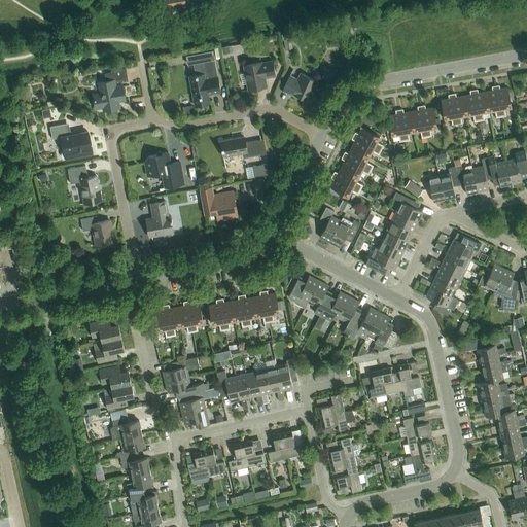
[(336,22),(328,24),(330,33),(338,31),(336,22)]
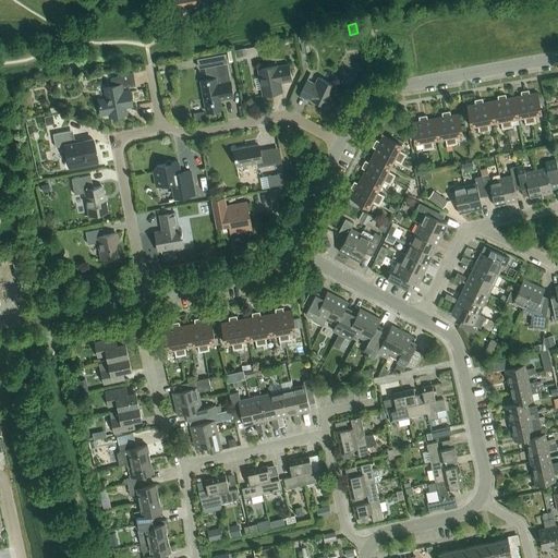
[(306,34),(299,36),(300,41),(301,40),(301,41),(303,52),(310,51),(307,40),(306,34)]
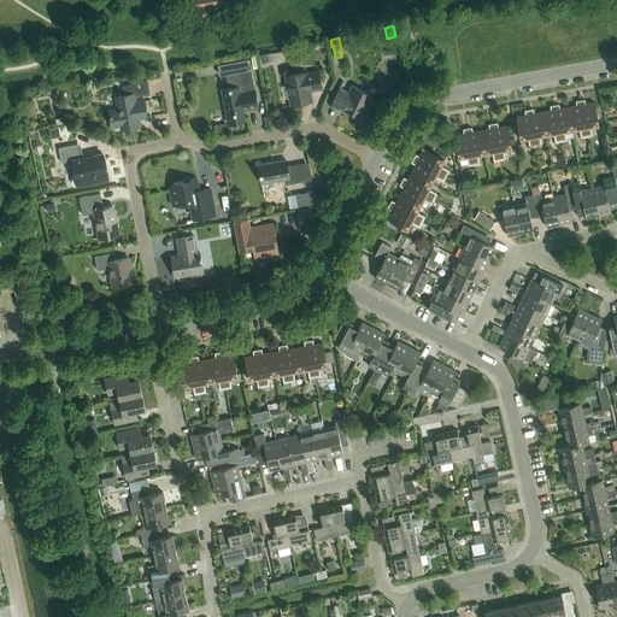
[(227,72),(229,87),(222,89),(229,124),(245,122),(242,110),(258,106),(250,57),(218,63),(219,74),(227,72)]
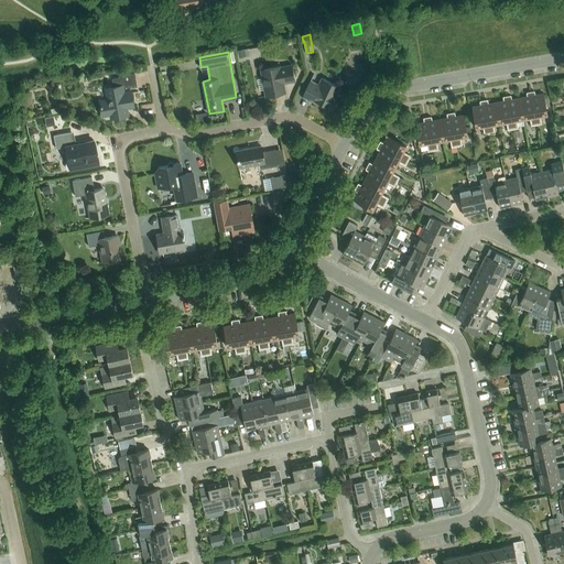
[(282,84),(294,80),(292,66),(280,68),(280,66),(260,71),(261,77),(263,78),(267,97),(284,94),(282,84)]
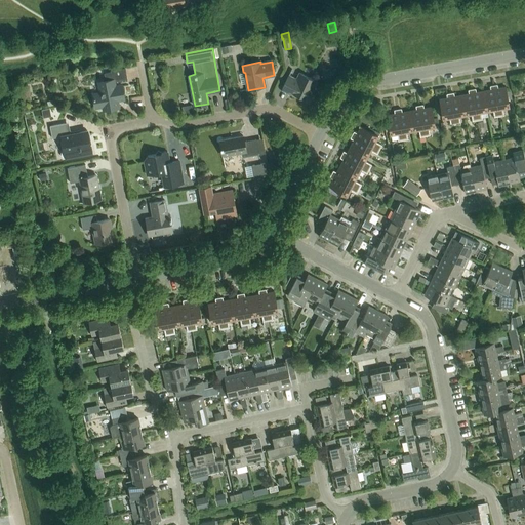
[(122,85),(116,86),(116,82),(127,80),(125,67),(111,70),(111,72),(105,73),(106,79),(97,81),(99,92),(92,93),(95,107),(103,106),(104,111),(119,108),(118,101),(124,99),(122,85)]
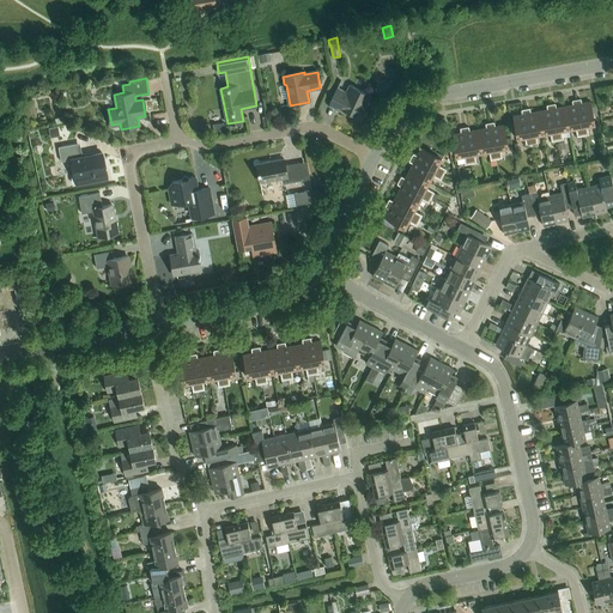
[(366,102),(370,95),(350,85),(346,92),(337,87),(329,104),(346,113),(346,111),(362,119),(370,103),(366,102)]
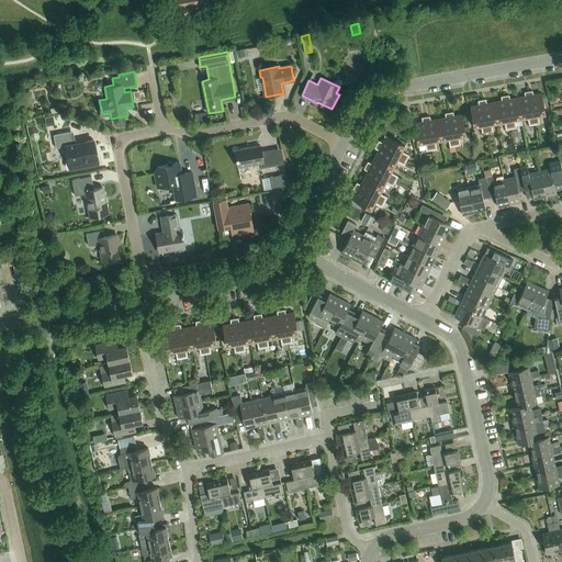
[(21,93),(23,104),(33,103),(31,91),(21,93)]
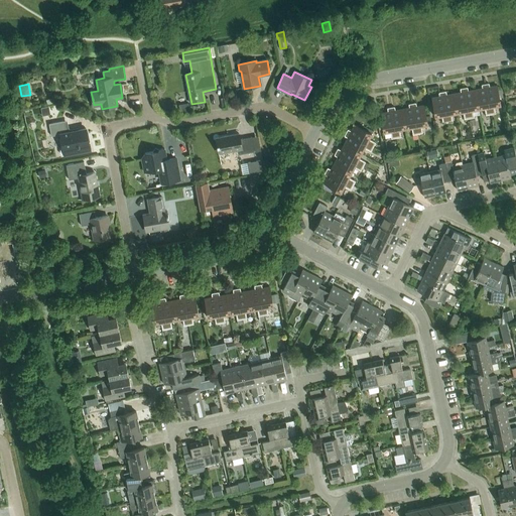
[(486,115),(491,114),(485,84),(482,85),(482,89),(475,90),(479,109),(485,108),(486,115)]
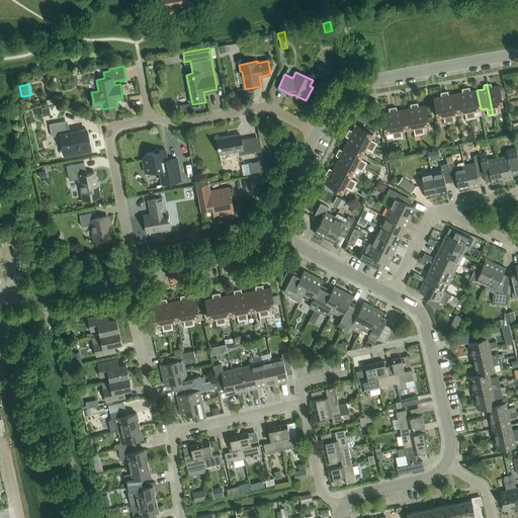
[(491,84),(487,84),(493,114),(498,113),(496,106),(502,105),(499,86),(492,87),(491,84)]
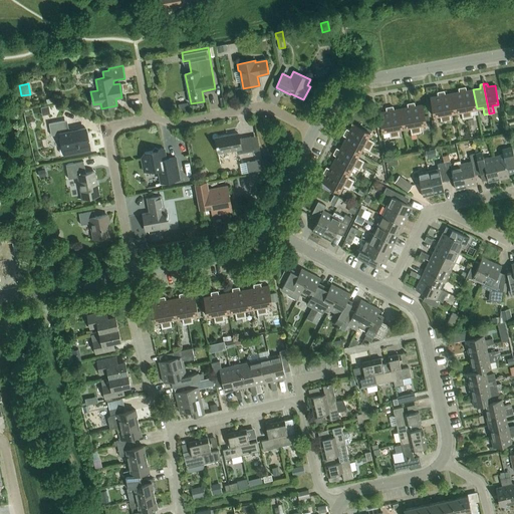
[(463,118),(468,117),(462,87),(458,88),(459,92),(452,93),(456,112),(461,111),(463,118)]
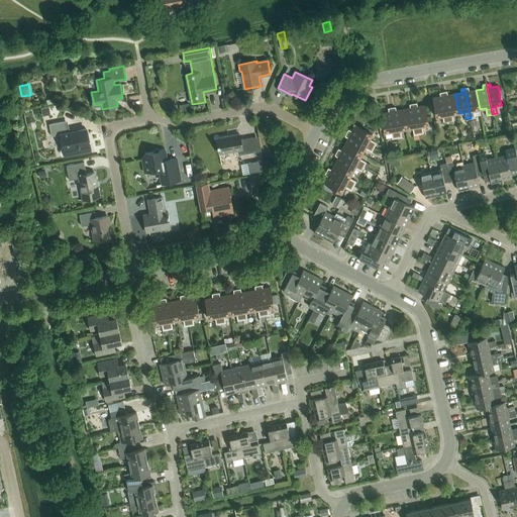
[(474,110),(480,109),(476,90),(469,91),(469,88),(464,88),(471,118),(475,117),(474,110)]
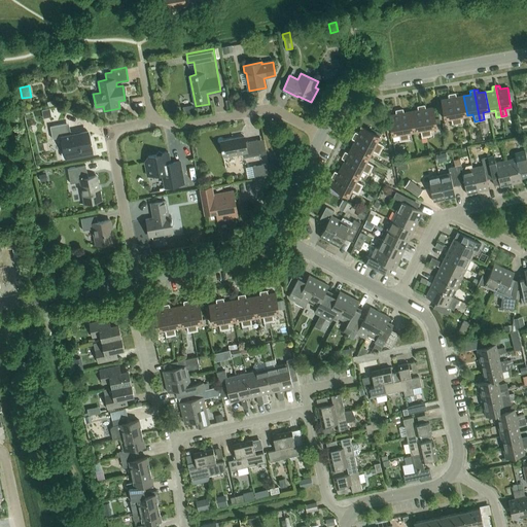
[(461,116),(467,115),(463,96),(456,97),(456,93),(452,94),(457,125),(462,124),(461,116)]
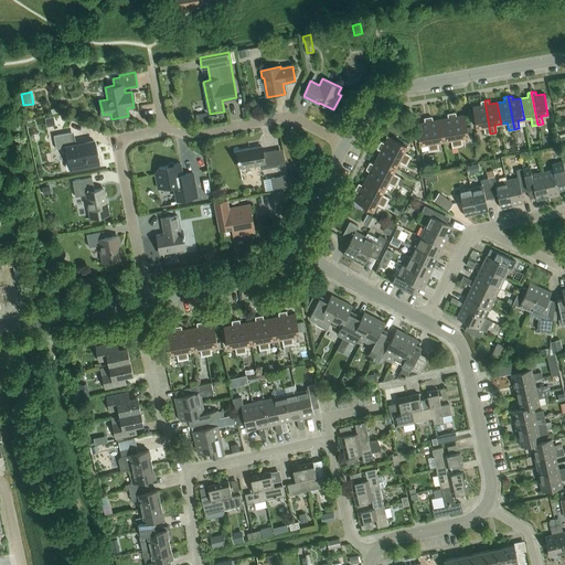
[(490,134),(484,100),(480,100),(481,105),(472,106),(477,127),(483,126),(486,135),(490,134)]
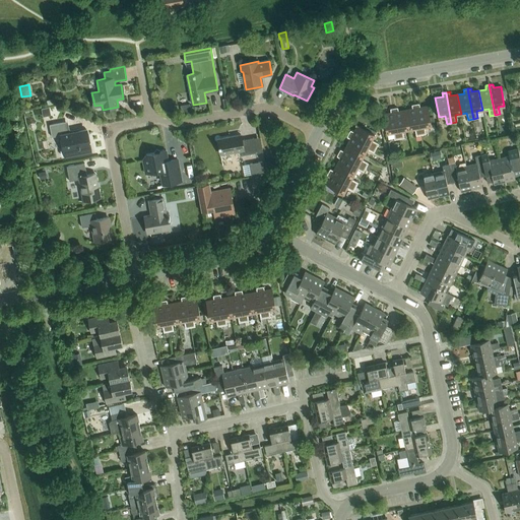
[(180,105),(182,114),(191,112),(190,104),(180,105)]
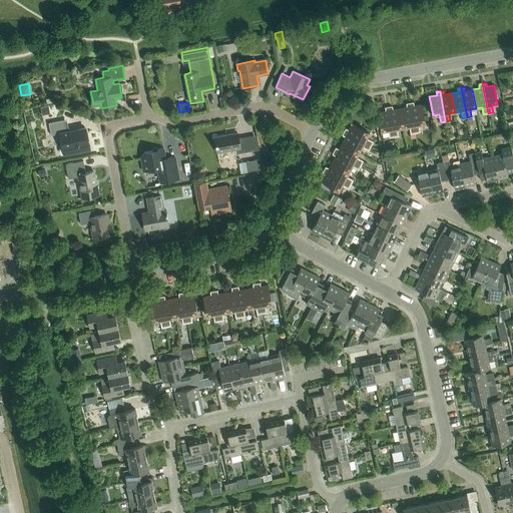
[(414,102),(410,103),(415,133),(420,132),(419,124),(425,123),(422,104),(414,106),(414,102)]
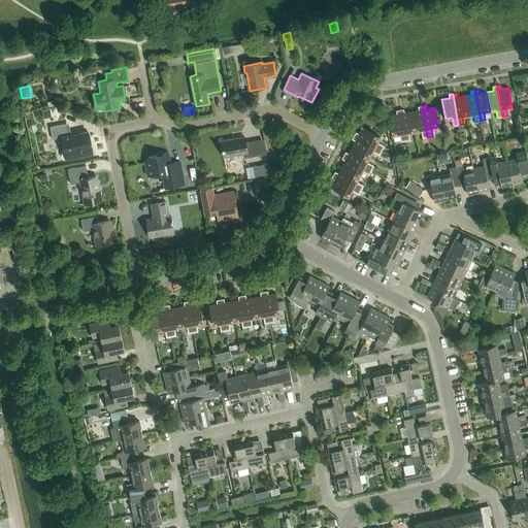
[(411,111),(415,131),(421,130),(423,137),(427,137),(422,106),(418,106),(419,110),(411,111)]
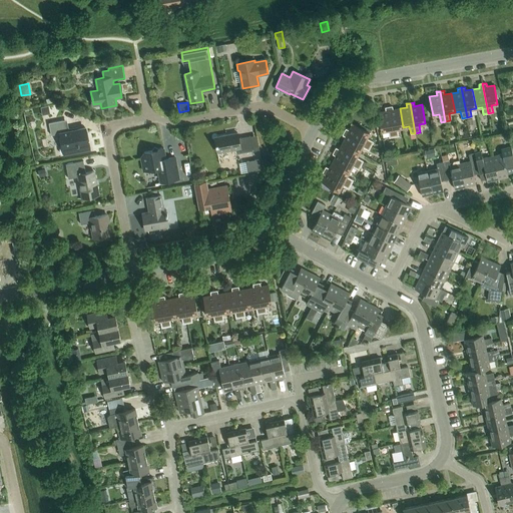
[(48,105),(41,107),(42,114),(50,113),(48,105)]
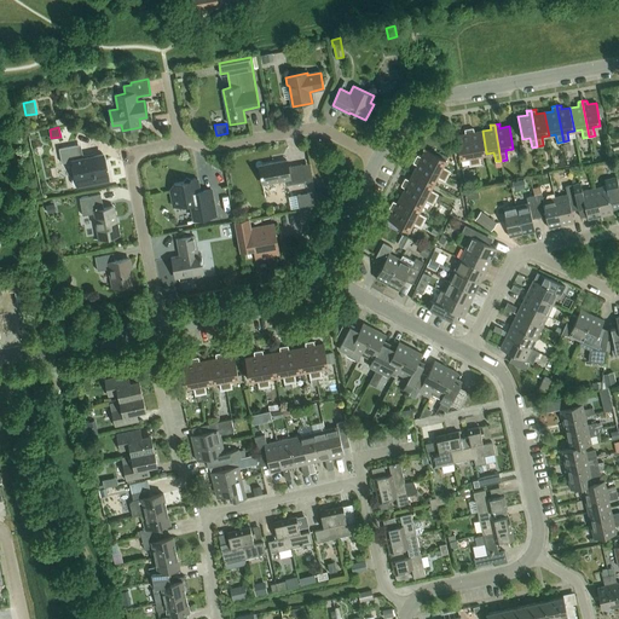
[(473,128),(469,129),(475,165),(481,165),(480,155),(486,154),(482,131),(474,132),(473,128)]
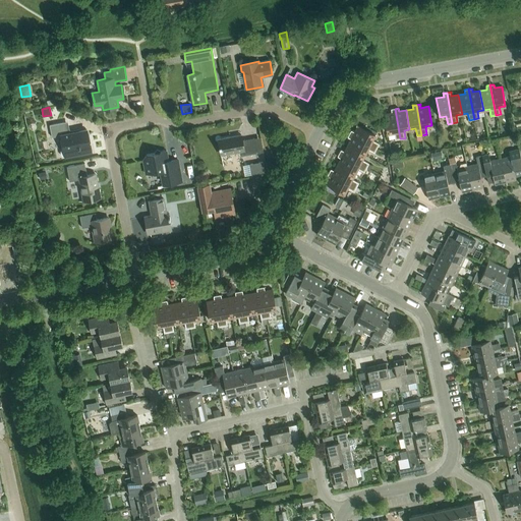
[(395,139),(400,138),(395,109),(391,109),(392,113),(384,114),(388,133),(394,132),(395,139)]
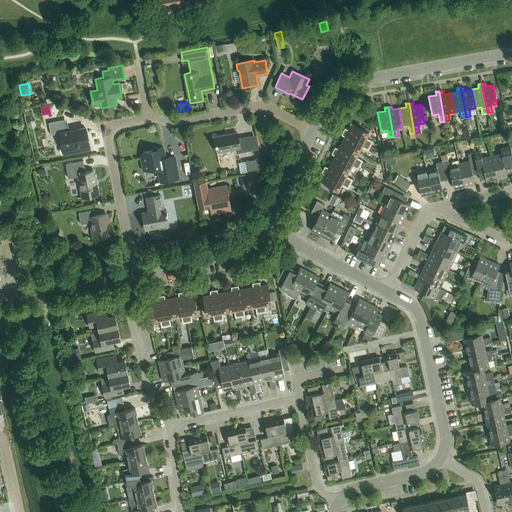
[(61,137),(63,146),(61,147),(60,148),(60,152),(62,154),(65,153),(65,154),(89,149),(85,128),(65,131),(63,120),(49,123),(51,135),(57,134),(57,138),(61,137)]
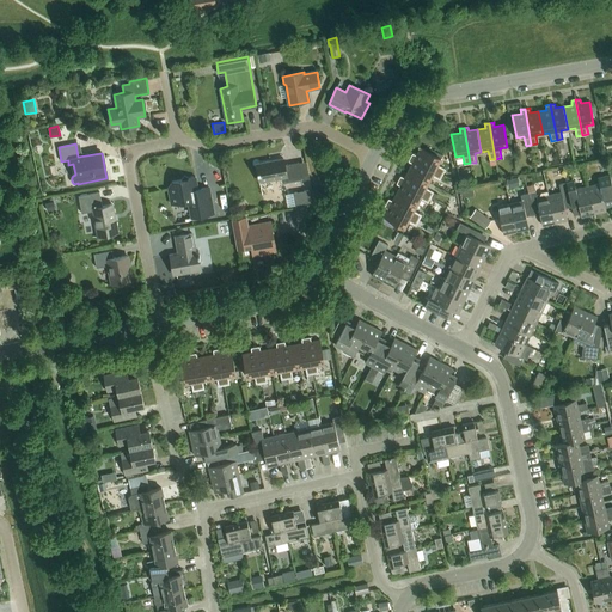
[(450,171),(445,169),(438,165),(441,158),(421,147),(416,155),(412,153),(411,158),(442,175),(446,177),(450,171)]
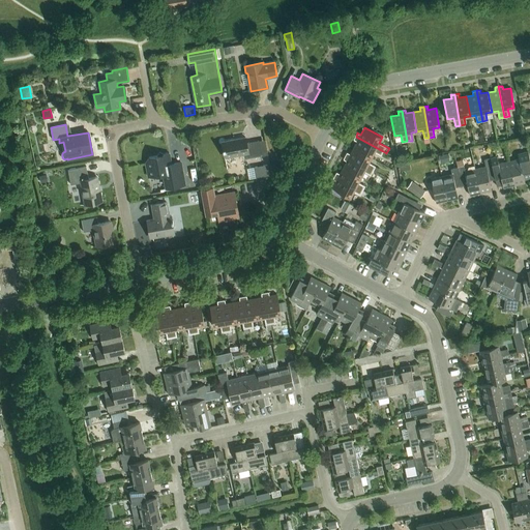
[(354,148),(371,157),(374,151),(381,155),(383,151),(356,137),(354,140),(357,142),(354,148)]
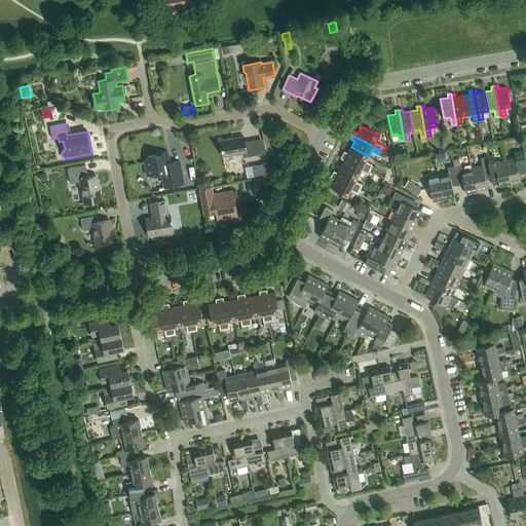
[(242,158),(260,155),(257,140),(245,142),(243,137),(220,141),(223,156),(241,153),(242,158)]
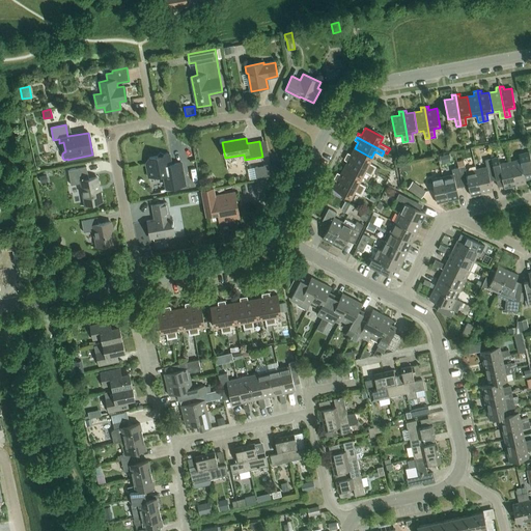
[(346,157),(373,171),(375,166),(369,163),(371,158),(355,148),(352,155),(348,154),(346,157)]
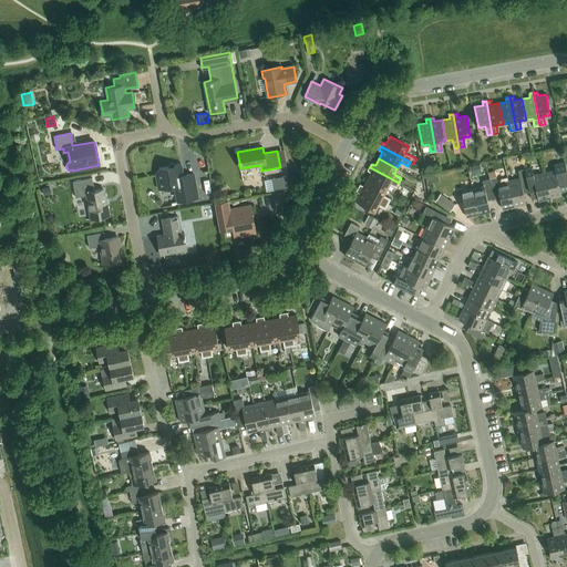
[(556,169),(544,173),(550,198),(562,195),(559,187),(566,184),(566,172),(565,162),(563,162),(563,161),(557,162),(558,163),(555,164),(555,167),(556,169)]
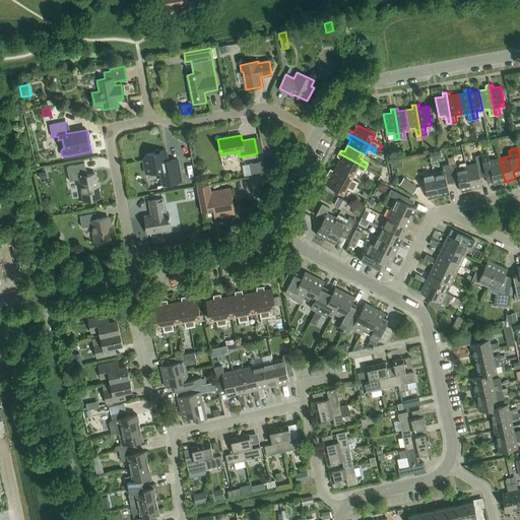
[(163,185),(182,182),(177,159),(168,160),(166,150),(146,154),(143,159),(145,174),(160,171),(163,185)]
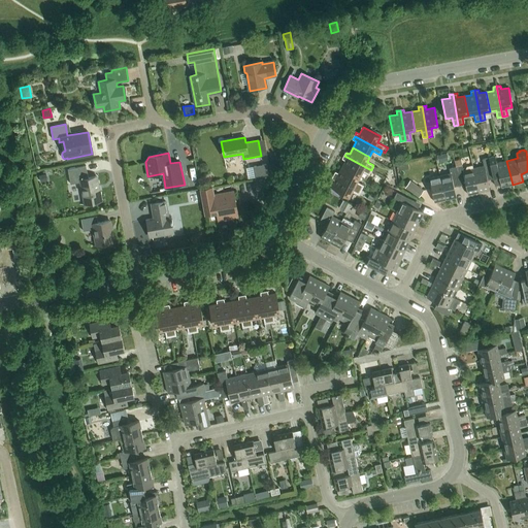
[(342,167),(359,176),(362,171),(369,174),(371,170),(344,156),(343,159),(347,161),(342,167)]
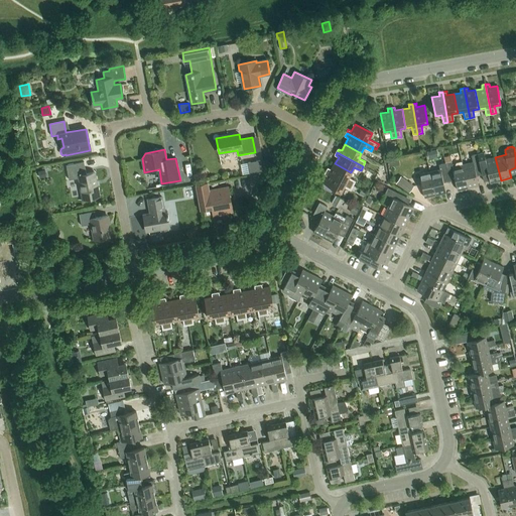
[(495,157),(485,159),(484,152),(478,154),(482,174),(488,172),(490,182),(501,180),(495,157)]
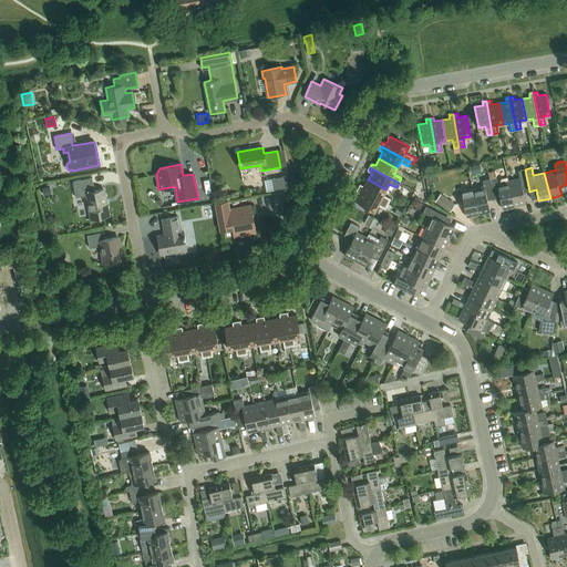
[(508,181),(514,206),(526,204),(523,193),(529,192),(525,169),(517,171),(519,178),(508,181)]
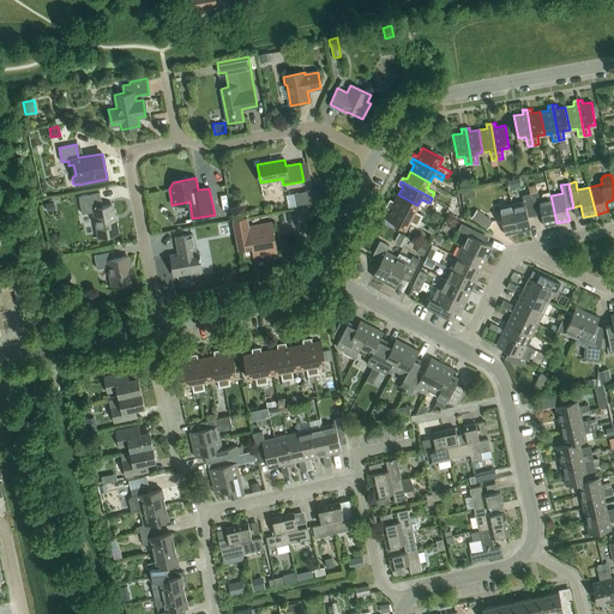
[(474,185),(461,187),(463,198),(476,196),(474,185)]
